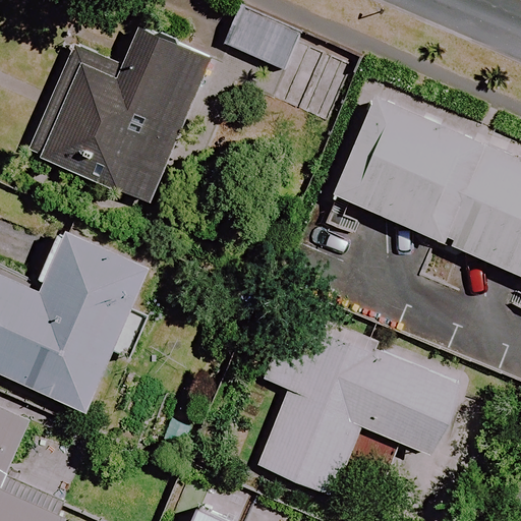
[(364,45),(245,0),(242,0),(224,51),(345,96),(364,45)]
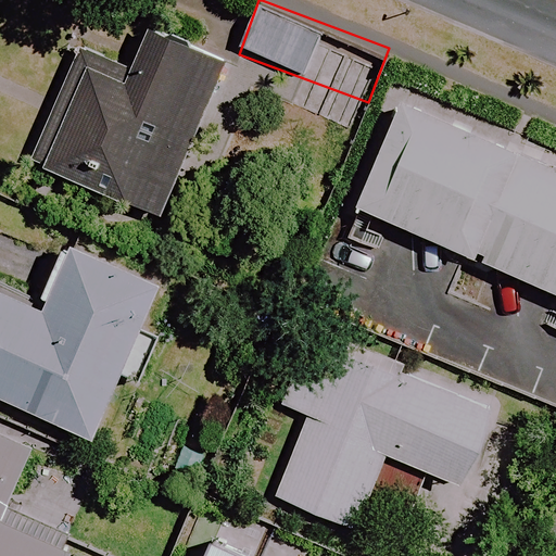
[(226,60),(93,8),(30,167),(163,219),(226,60)]
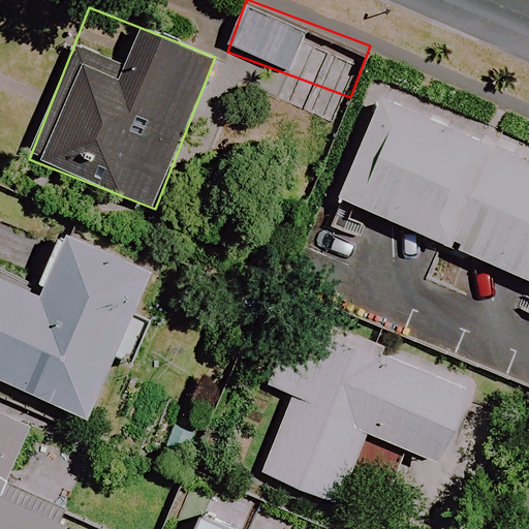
[(528,160),(380,96),(337,196),(528,280),(528,160)]
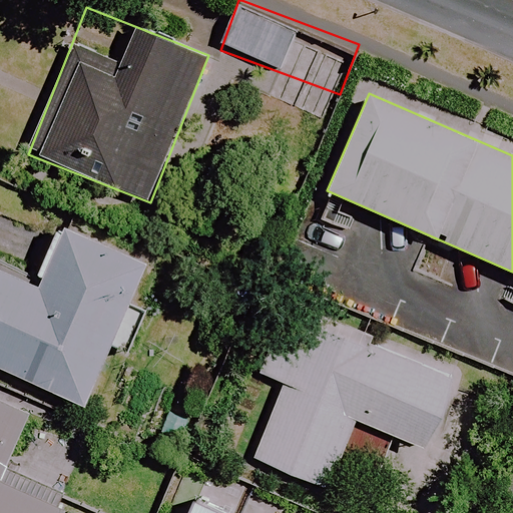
[(148,265),(67,229),(41,291),(0,273),(0,368),(86,406),(148,265)]
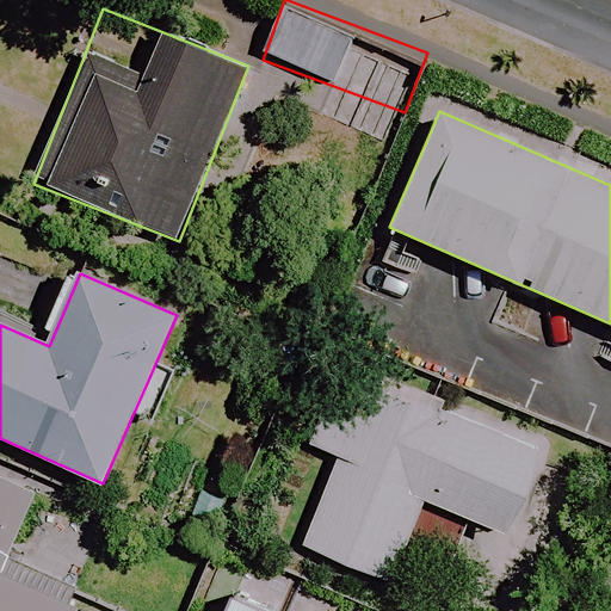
[(544,452),(345,366),(310,446),(341,460),(304,545),(390,582),(426,500),(508,536),(544,452)]
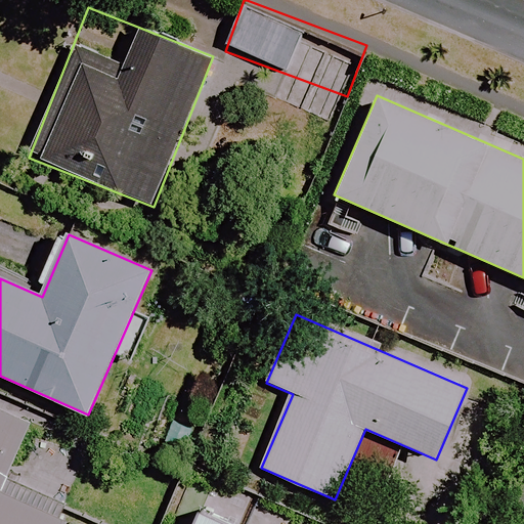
[(33,421),(0,406),(0,523),(68,523),(69,522),(2,493),(33,421)]
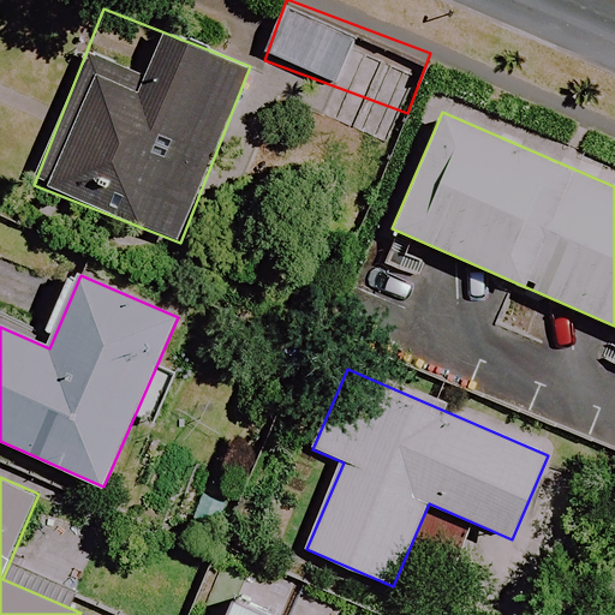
All buildings are outlined.
